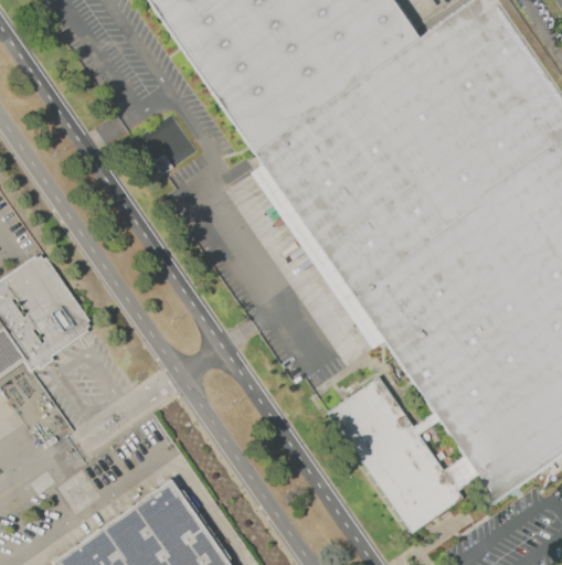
[(145,0),(431,415),(436,423),(462,459),(476,479),(498,511),(561,466),(561,92),(498,0),(467,0),(416,35),(391,0),(145,0)]
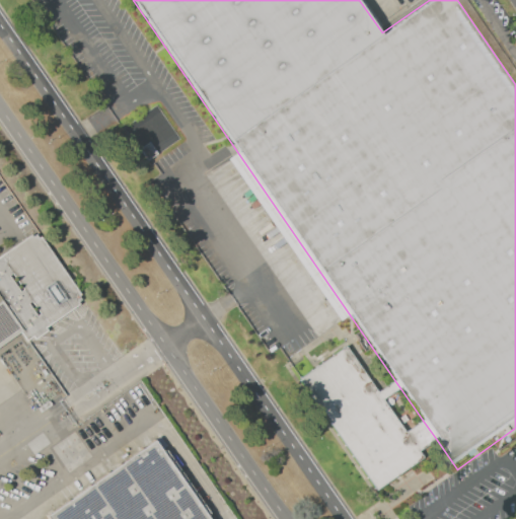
[(148,160),(160,152),(152,141),(140,148),(148,160)]
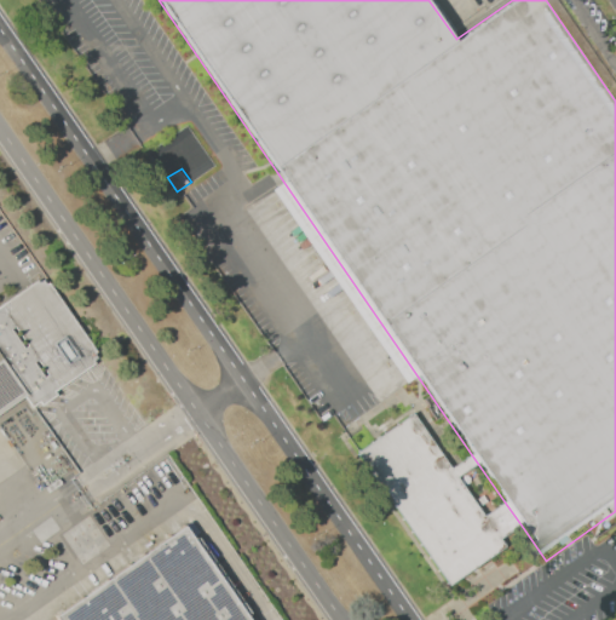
[(0,306),(40,280),(42,282),(46,280),(50,283),(51,282),(99,351),(97,354),(99,357),(96,360),(97,362),(57,390),(59,395),(45,405),(42,400),(34,406),(27,396),(0,414),(0,306)]
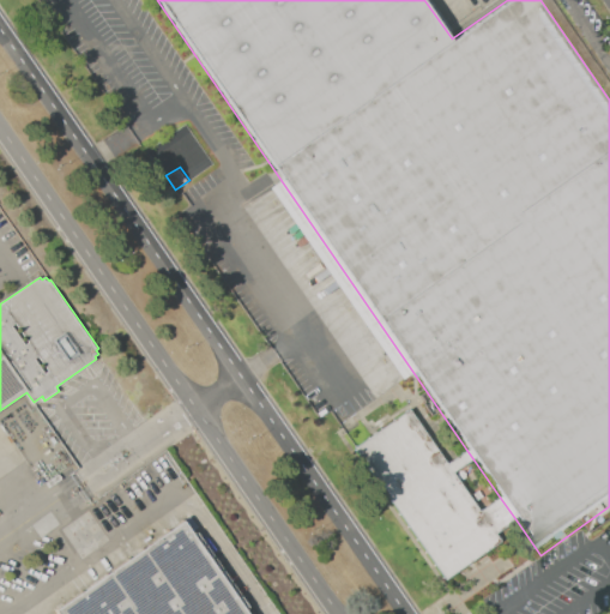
[(357,447),(412,409),(450,463),(467,451),(473,459),(456,471),(483,511),(501,499),(517,521),(499,534),(503,540),(501,541),(447,579),(357,447)]
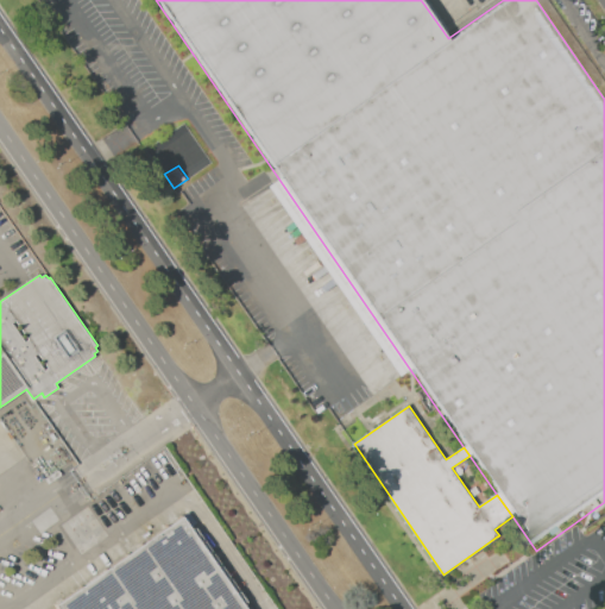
[(60,608),(57,604),(184,516),(247,608),(60,608)]
